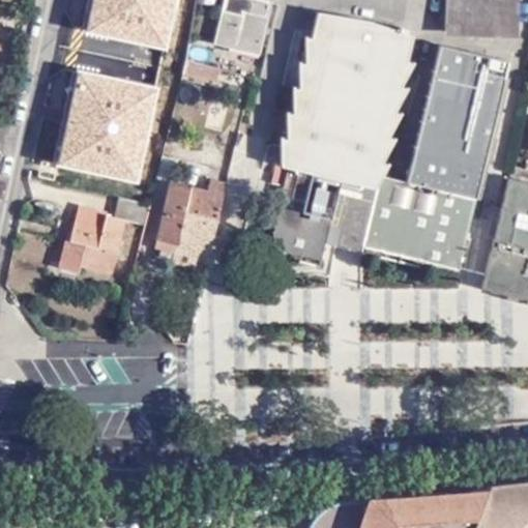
[(239,38),(260,45),(270,0),(269,0),(224,0),(214,42),(238,48),(239,38)]
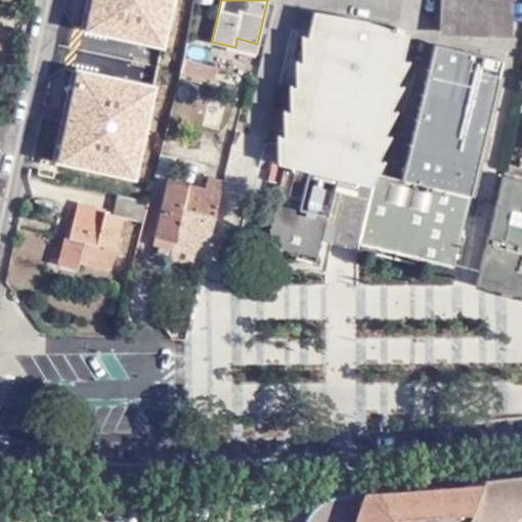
[(514,0),(441,0),(442,32),(514,34),(514,0)]
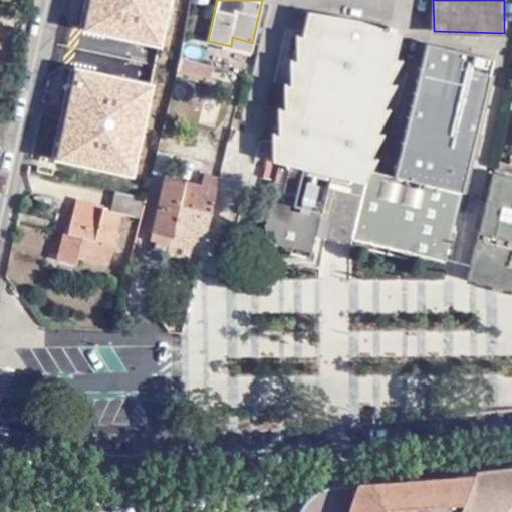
[(352,228),(349,239),(441,263),(463,178),(458,177),(461,167),(463,158),(468,160),(483,102),(479,101),(482,92),(486,93),(495,61),(428,43),(394,174),(372,170),(377,158),(371,156),(382,135),(376,130),(388,110),(382,107),(395,86),(389,82),(401,61),(394,57),(399,35),(392,32),(396,27),(390,22),(385,29),(355,19),(308,11),(302,35),(296,35),(296,59),(290,59),(289,85),(285,84),(284,108),(278,109),(277,134),(271,134),(270,162),(280,164),(271,204),(260,241),(310,253),(318,218),(330,222),(341,225),(352,228)]
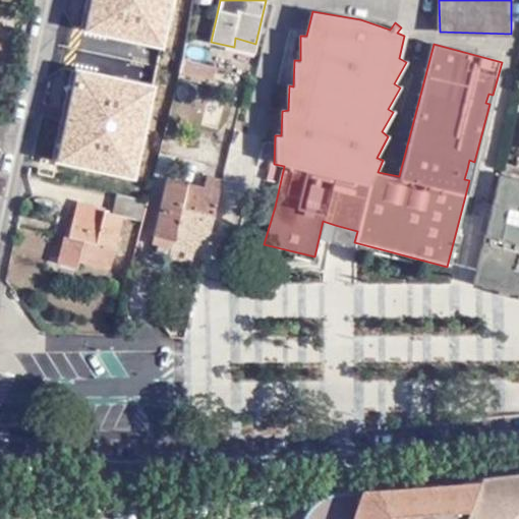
[(182,59),(184,41),(165,38),(159,67),(176,71),(179,71),(182,59)]
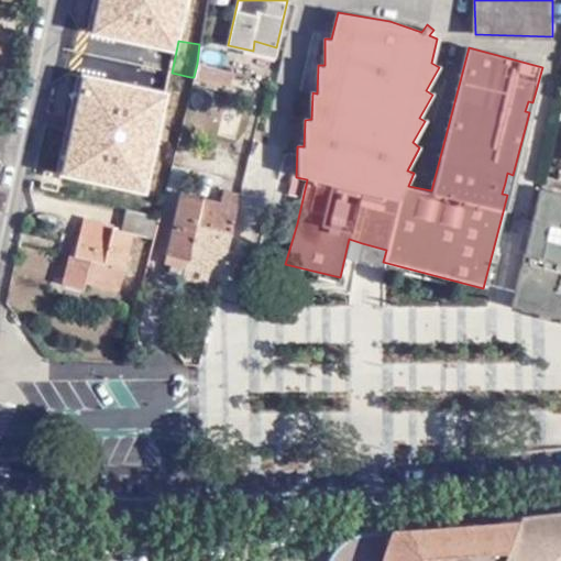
[(274,56),(276,47),(254,41),(253,51),(274,56)]
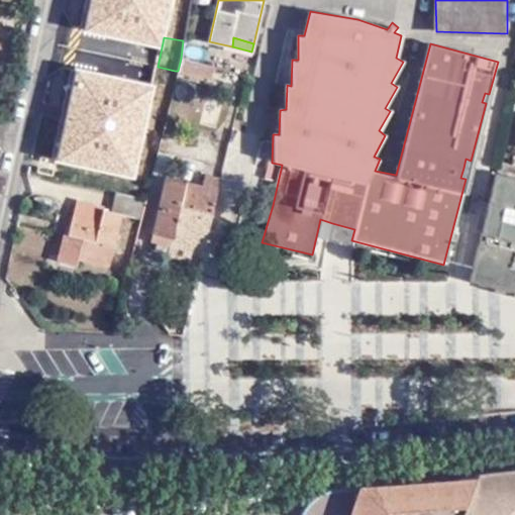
[(212,66),(181,59),(178,71),(177,75),(208,81),(212,66)]
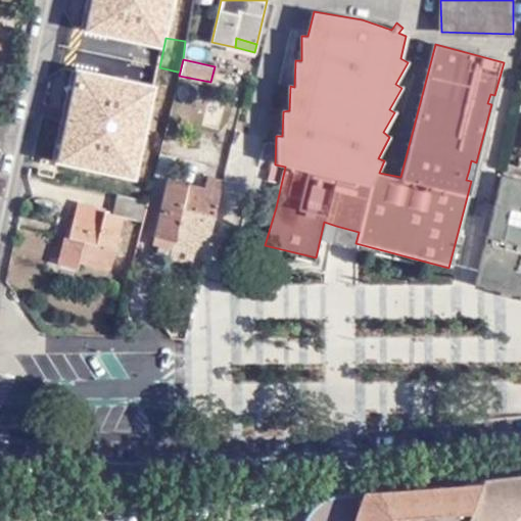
[(147,64),(127,60),(124,78),(143,82),(147,64)]
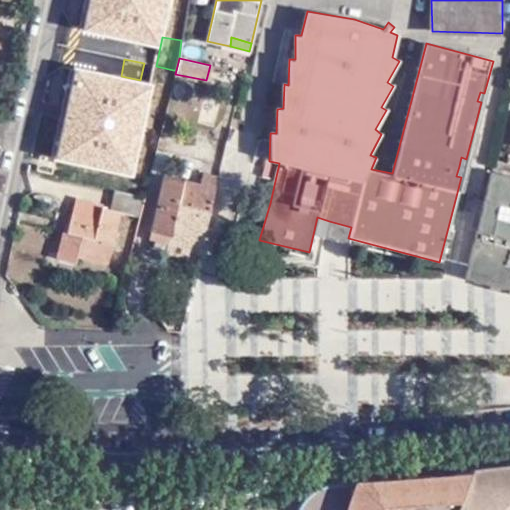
[(140,80),(121,76),(95,70),(91,88),(104,91),(100,111),(141,121),(142,119),(148,94),(166,99),(173,70),(156,66),(144,63),(140,80)]
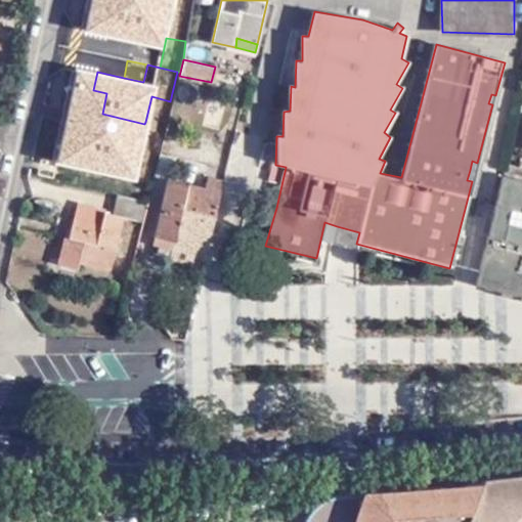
[(106,93),(93,90),(89,110),(102,114),(106,93)]
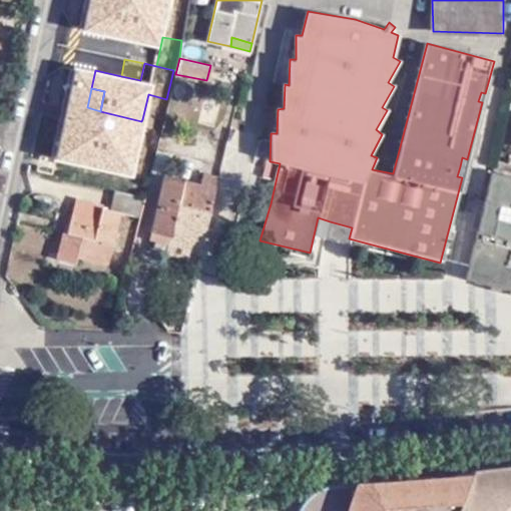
[(148,94),(142,119),(161,123),(166,99),(148,94)]
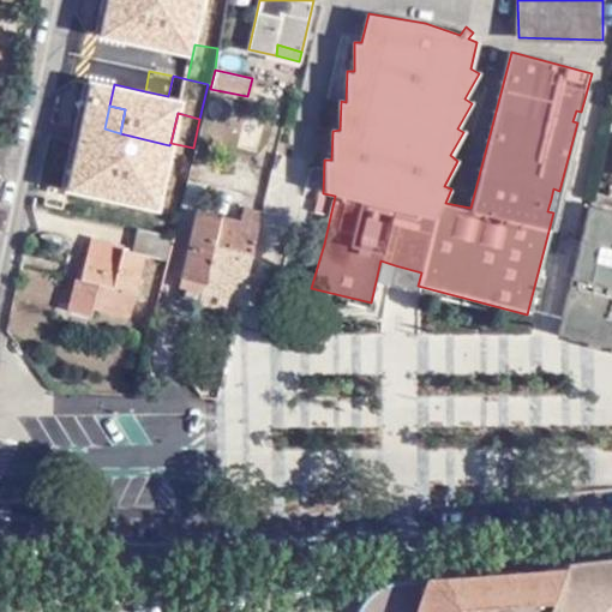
[(267,120),(245,114),(237,147),(258,151),(267,120)]
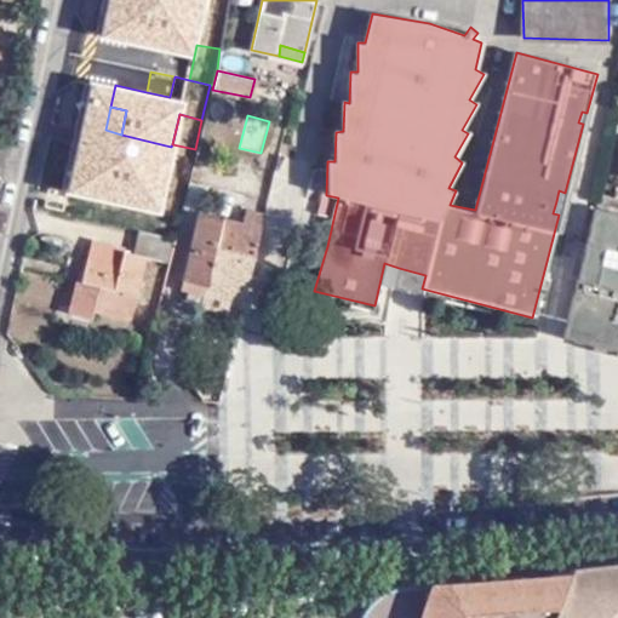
[(553,213),(559,215),(562,204),(565,193),(559,190),(556,201),(553,213)]
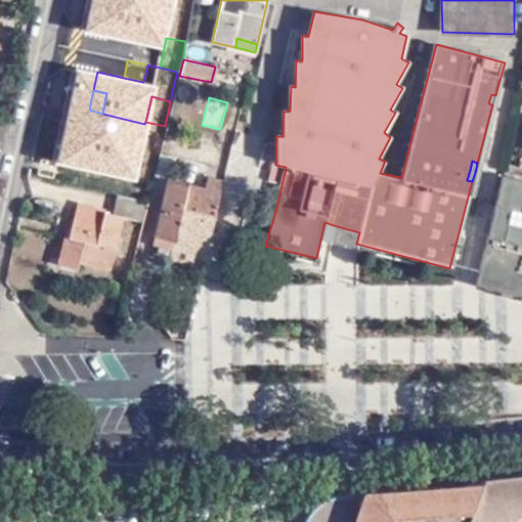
[(168,260),(202,268),(223,178),(207,175),(205,188),(167,179),(153,236),(172,241),(168,260)]
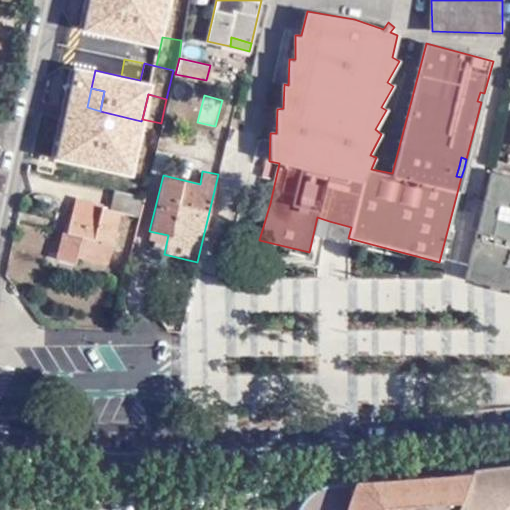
[(509,177),(488,172),(477,219),(488,221),(486,234),(475,231),(463,280),(509,290),(509,177)]
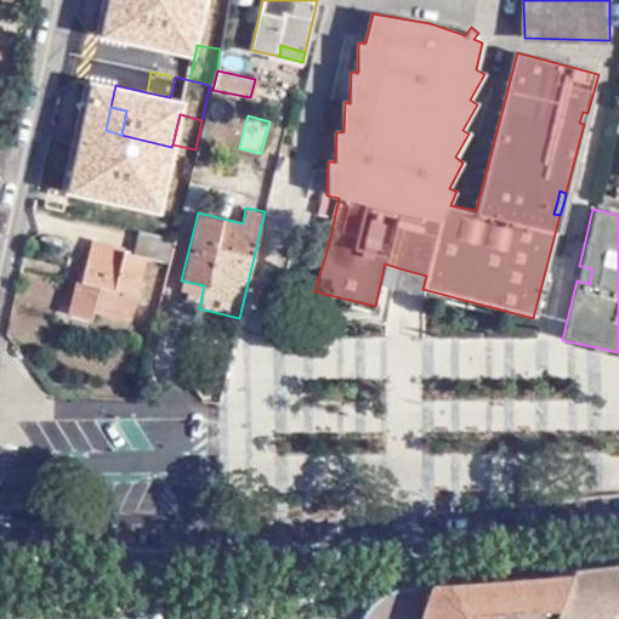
[(140,217),(137,231),(162,237),(163,223),(140,217)]
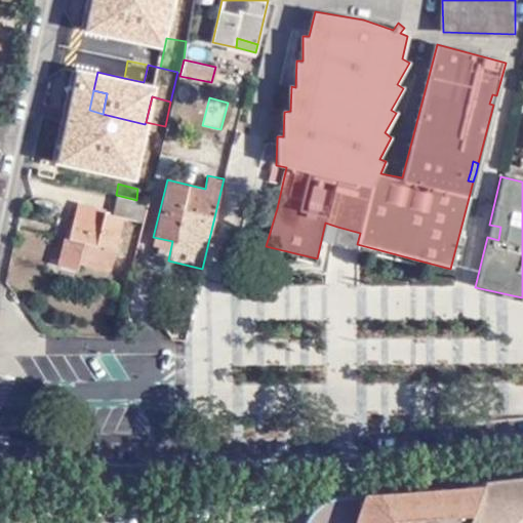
[(123,216),(143,223),(148,202),(136,200),(116,195),(112,214),(104,212),(101,225),(74,218),(70,236),(66,235),(57,265),(75,269),(76,260),(110,269),(123,216)]
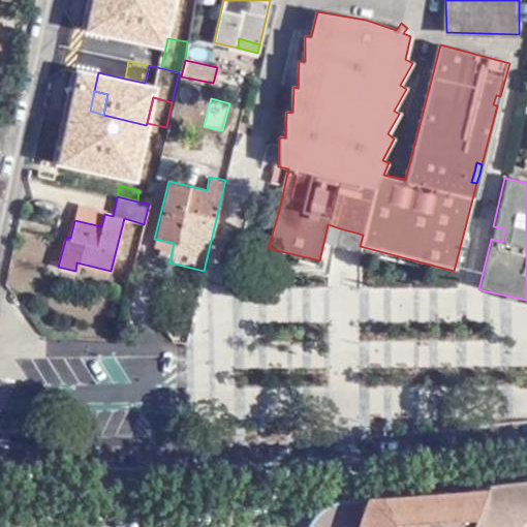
[(504,228),(493,226),(491,239),(502,242),(504,228)]
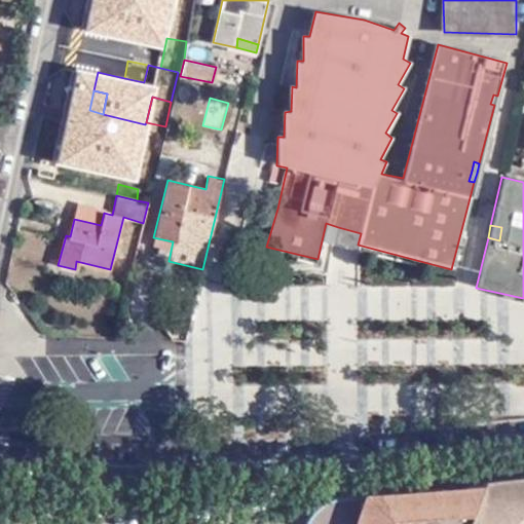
[(356,253),(358,245),(361,233),(349,230),(338,227),(334,247),(356,253)]
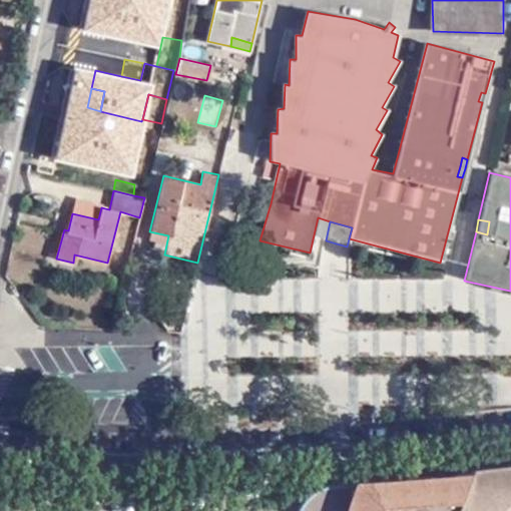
[(510,510),(510,467),(470,473),(469,475),(456,510),(510,510)]
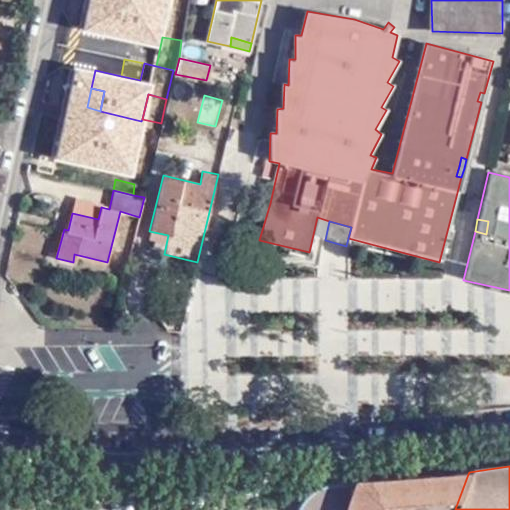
[(455,509),(468,474),(383,482),(305,486),(295,509),(455,509)]
